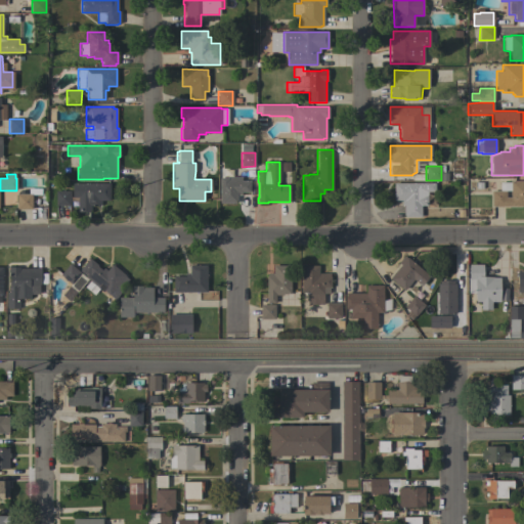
[(226,177),(242,176),(242,181),(250,181),(250,191),(242,191),(242,195),(236,195),(236,203),(220,203),(220,177),(226,177)]
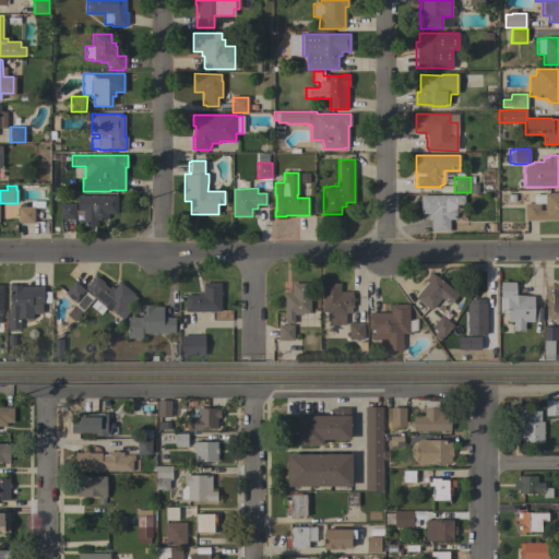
[(558,193),(558,219),(524,221),(524,204),(539,203),(539,211),(544,211),(544,193),(558,193)]
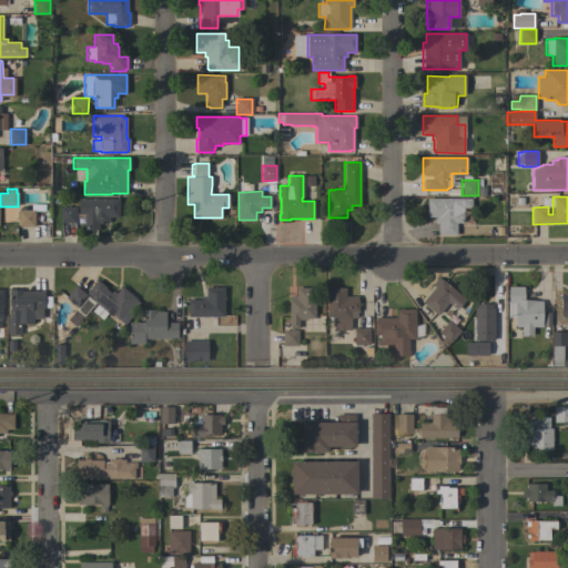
[(79,213),(79,199),(119,199),(119,217),(110,217),(109,222),(107,222),(107,223),(98,223),(98,230),(84,230),(84,214),(79,213)]
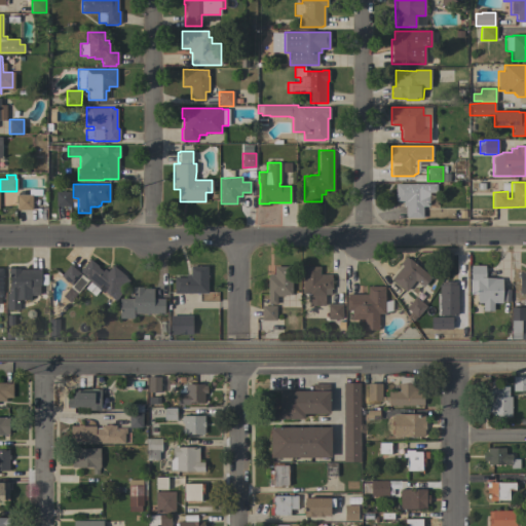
[(436,184),(436,192),(426,192),(426,195),(428,195),(428,207),(422,207),(422,218),(414,218),(414,217),(406,217),(406,216),(405,216),(405,205),(403,205),(403,201),(395,201),(395,184),(436,184)]
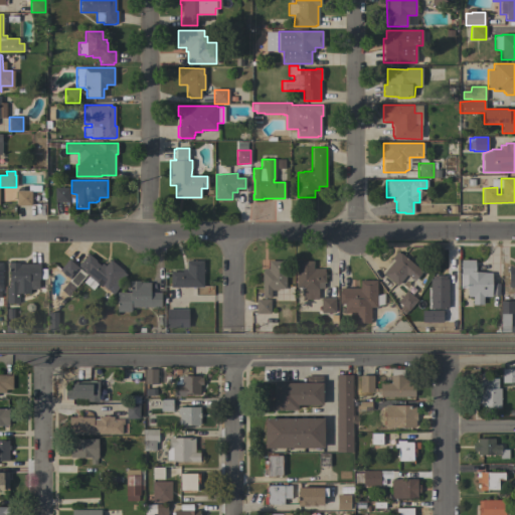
[(54,202),(54,188),(69,187),(69,202),(54,202)]
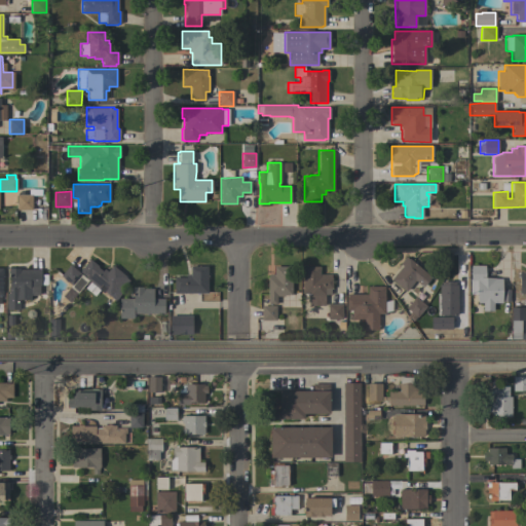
[(16,210),(16,194),(32,194),(32,210),(16,210)]
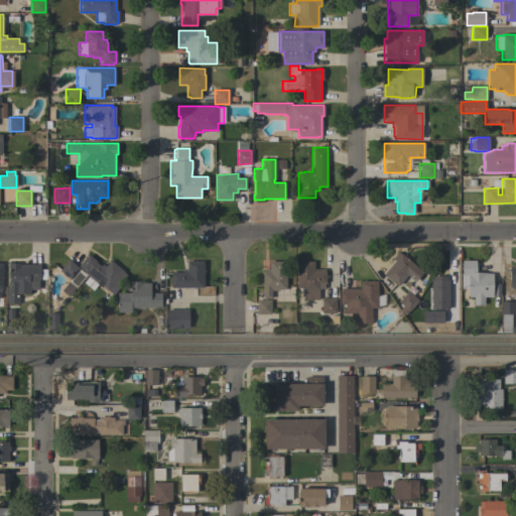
[(422,272),(414,281),(407,275),(398,286),(384,274),(394,261),(392,259),(397,252),(400,254),(400,253),(422,272)]
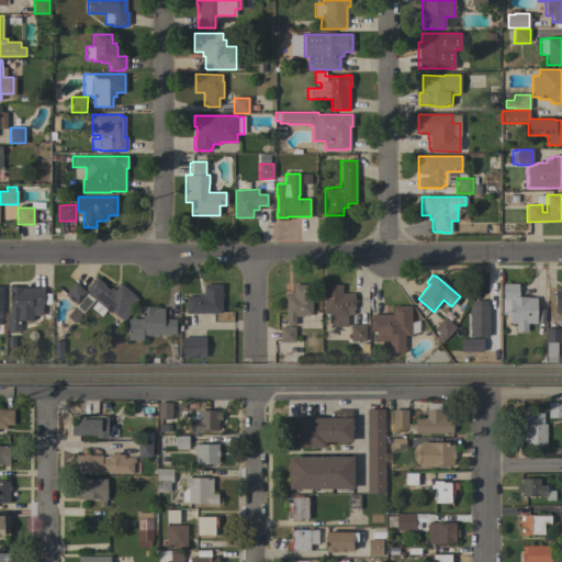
[(122,310),(125,312),(122,317),(117,314),(116,316),(111,311),(110,313),(107,310),(100,316),(91,307),(97,301),(93,299),(91,296),(92,296),(85,290),(96,277),(104,284),(104,285),(109,289),(111,287),(114,290),(121,283),(134,295),(122,310)]
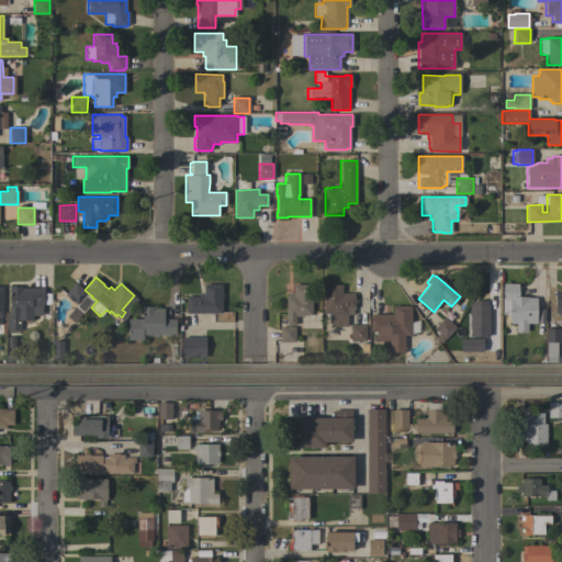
[(93,299),(74,323),(66,316),(76,305),(65,295),(75,282),(87,293),(91,296),(93,299)]
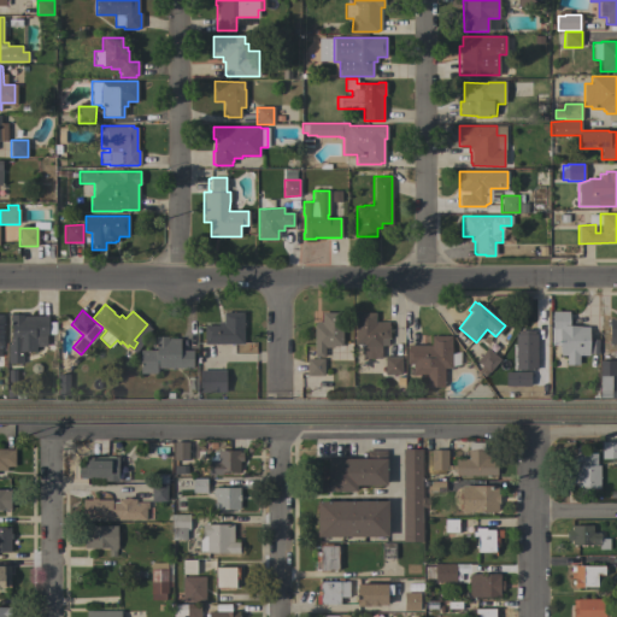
[(552,311),(569,311),(569,327),(588,327),(588,356),(579,356),(579,365),(565,364),(566,356),(559,356),(559,345),(551,345),(551,329),(552,329),(552,311)]
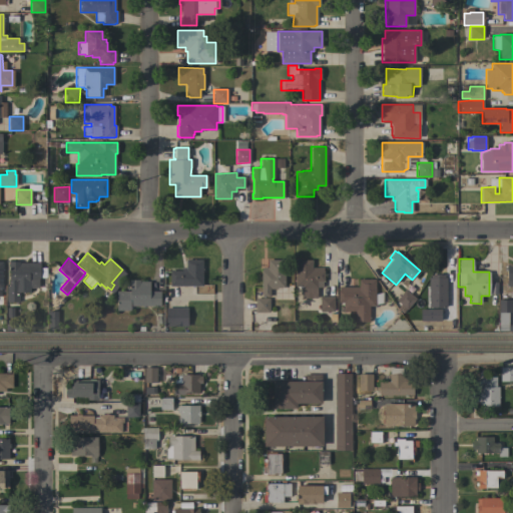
[(202,286),(169,286),(169,271),(181,271),(181,268),(185,268),(185,260),(202,260),(202,286)]
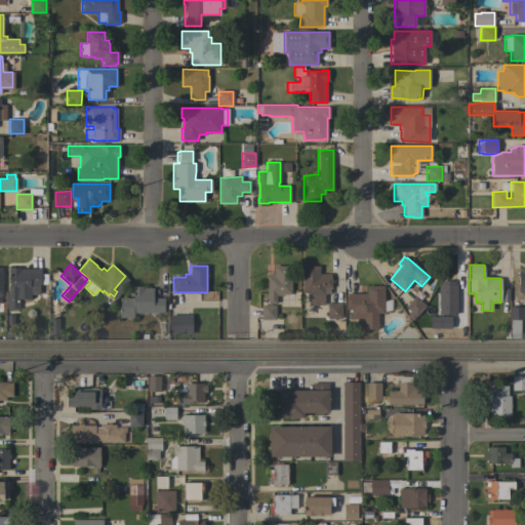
[(283,294),(283,295),(276,295),(276,304),(268,304),(267,277),(268,277),(268,274),(274,274),(274,266),(290,266),(291,293),(283,294)]
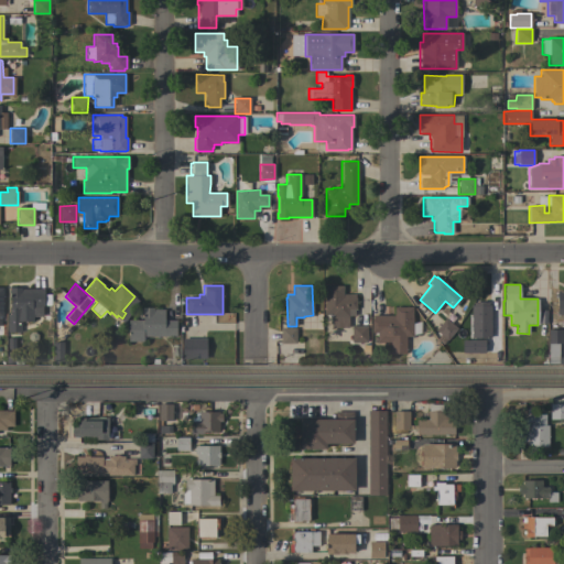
[(324,285),(343,285),(343,294),(356,294),(356,310),(354,310),(354,315),(348,315),(348,327),(331,327),(331,314),(324,314),(324,285)]
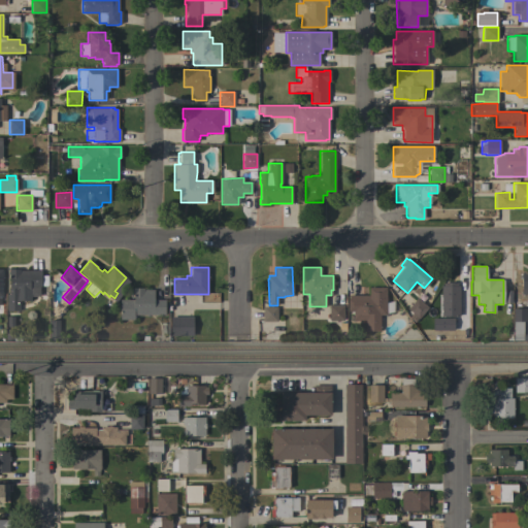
[(41,286),(40,286),(40,295),(31,296),(31,300),(20,300),(20,310),(6,310),(6,295),(9,295),(8,269),(20,269),(20,270),(41,270),(41,286)]
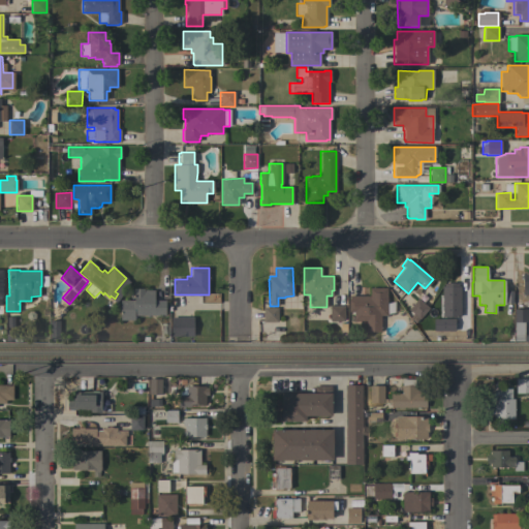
[(528,271),(520,271),(520,300),(528,299),(528,271)]
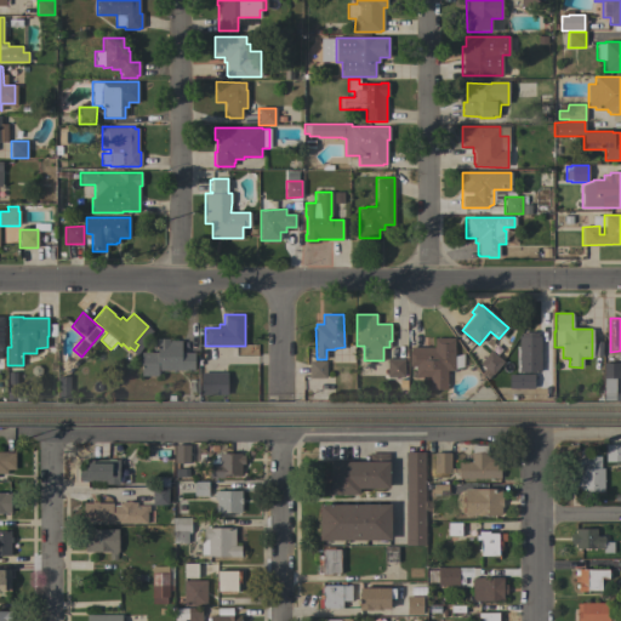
[(428,389),(429,376),(415,376),(415,366),(409,366),(409,351),(410,351),(410,347),(433,347),(434,337),(454,337),(454,357),(462,354),(462,366),(454,369),(454,370),(446,370),(446,389),(432,389),(428,389)]
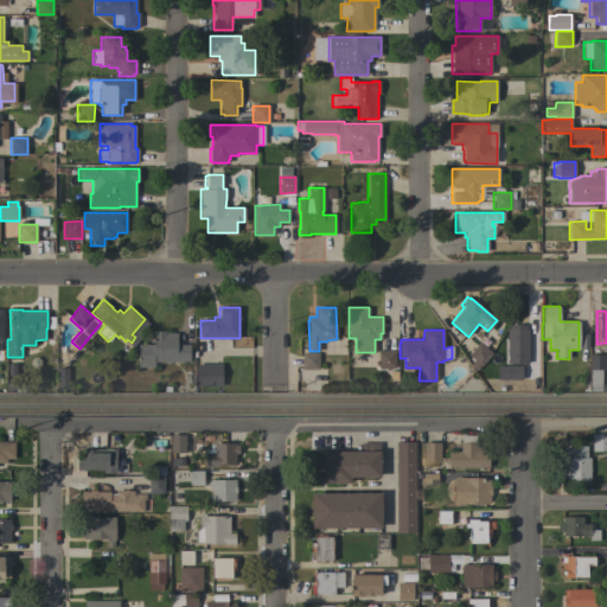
[(154,362),(153,366),(138,366),(138,344),(153,344),(153,340),(152,340),(152,331),(167,331),(167,333),(177,333),(177,344),(190,344),(190,362),(154,362)]
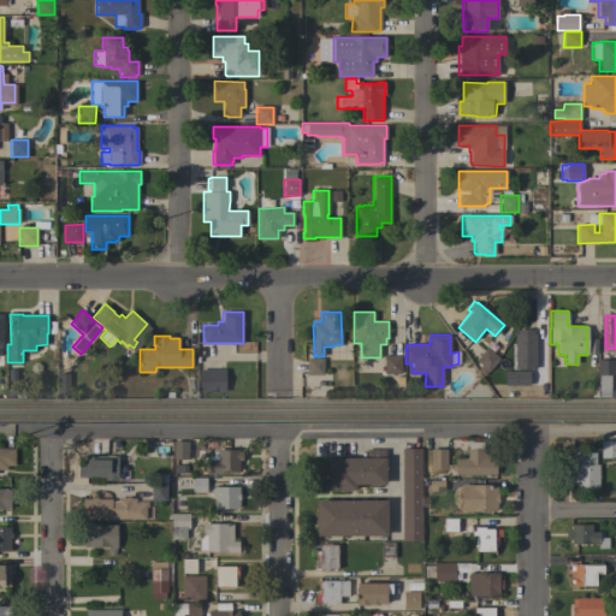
[(499,359),(489,372),(487,371),(484,375),(477,369),(480,365),(475,361),(486,348),(499,359)]
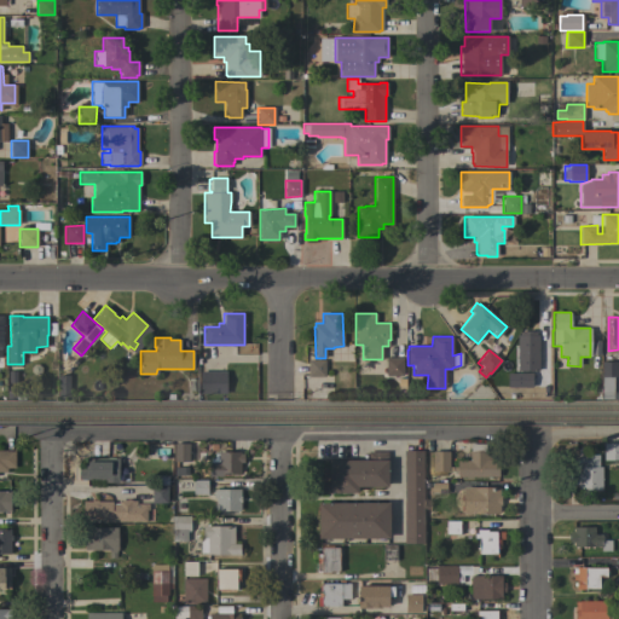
[(403,375),(385,375),(385,358),(403,358),(403,375)]
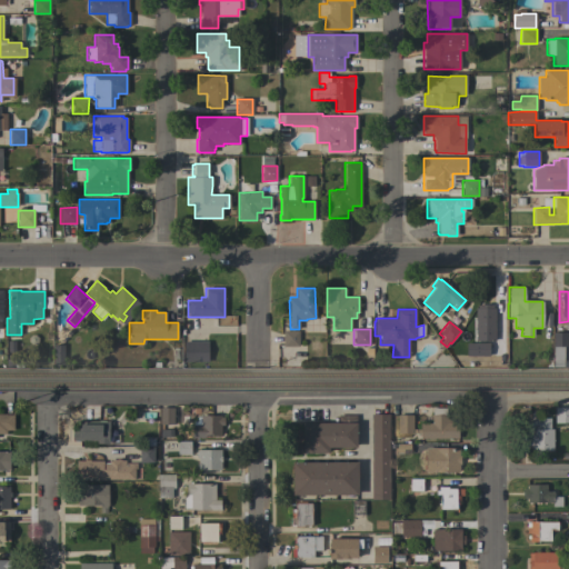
[(298,330),(299,346),(282,346),(282,330),(298,330)]
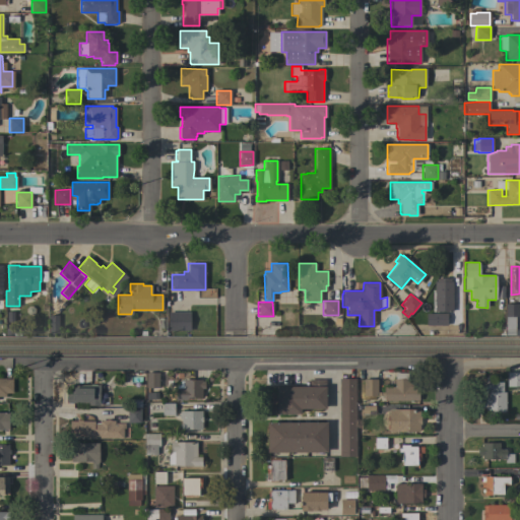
[(505,304),(518,304),(518,317),(515,317),(515,335),(505,335),(505,304)]
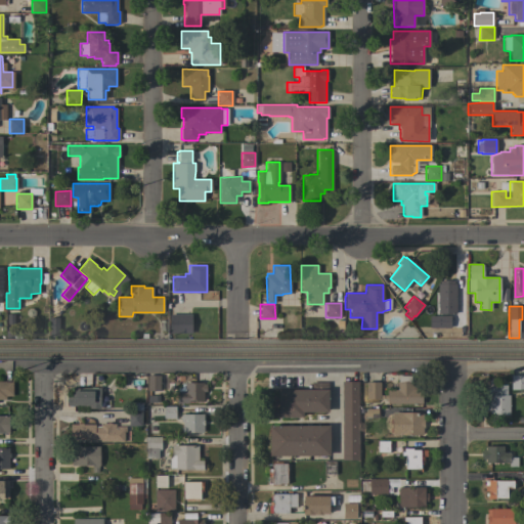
[(191,333),(169,333),(169,314),(191,314),(191,333)]
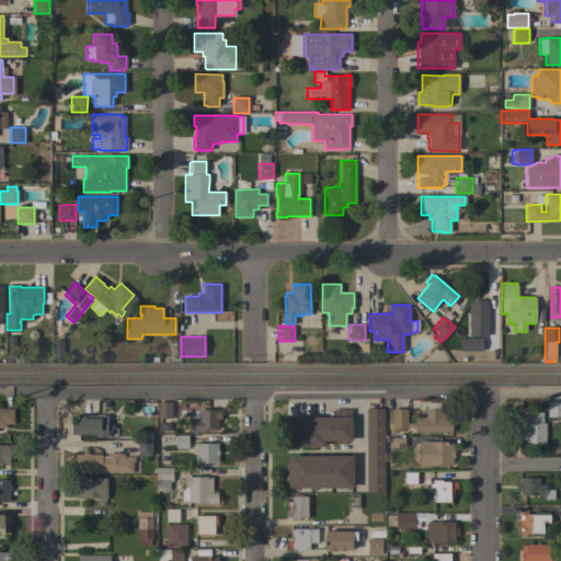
[(52,362),(52,341),(61,341),(61,362),(52,362)]
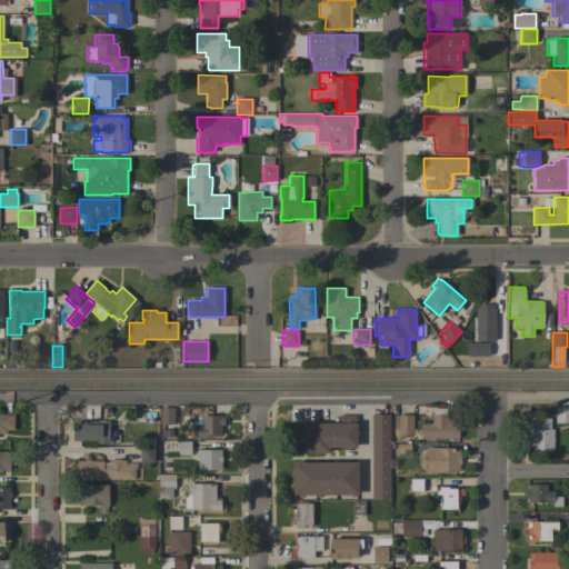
[(568,422),(555,423),(555,408),(568,407),(568,422)]
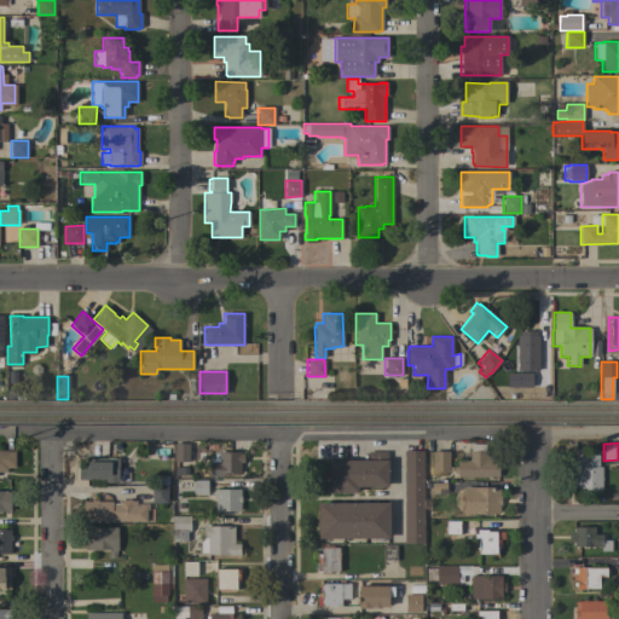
[(174,444),(189,444),(189,461),(173,461),(174,444)]
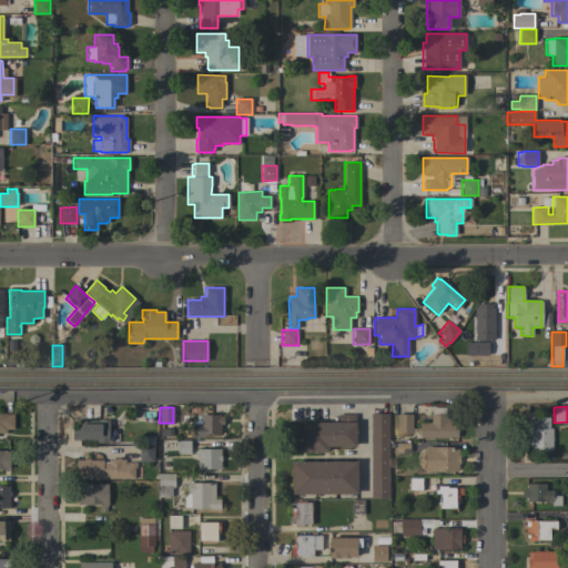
[(418,437),(419,422),(430,423),(430,407),(445,407),(445,414),(446,414),(446,418),(447,418),(449,419),(449,423),(457,423),(457,437),(418,437)]
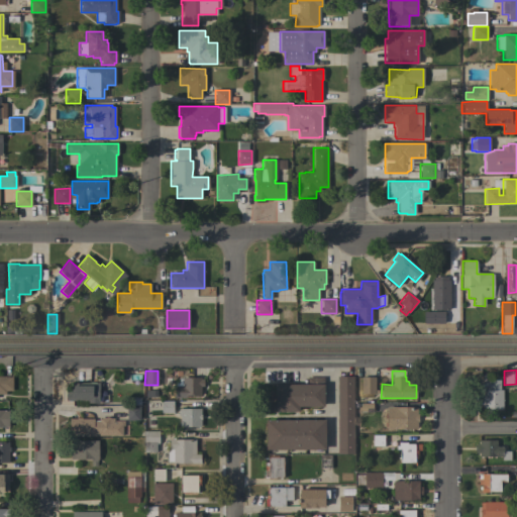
[(12,391),(5,391),(5,395),(0,395),(0,376),(12,376),(12,391)]
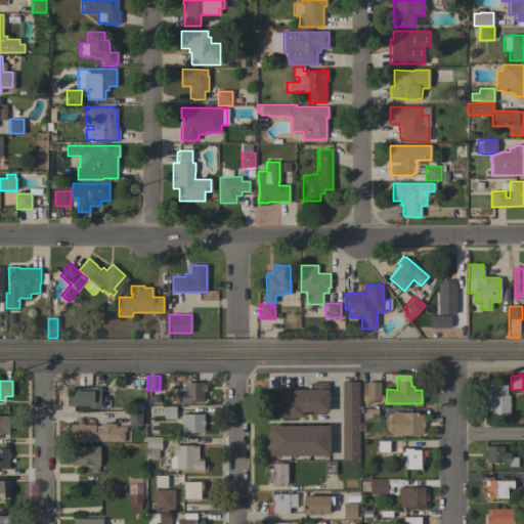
[(358,381),(358,460),(342,460),(342,381),(358,381)]
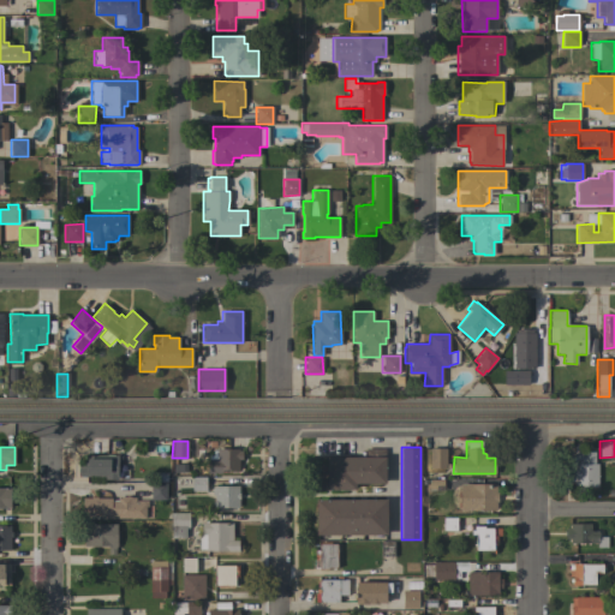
[(429,467),(445,467),(445,448),(428,448),(429,467)]
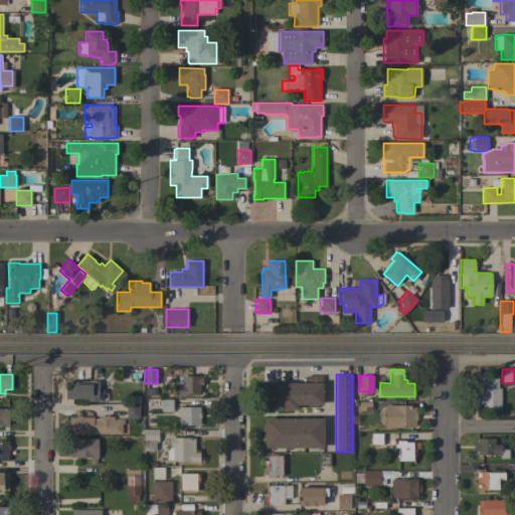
[(173,396),(173,384),(174,384),(174,380),(178,380),(178,377),(181,377),(181,376),(199,376),(199,377),(202,377),(202,385),(199,385),(199,394),(185,394),(185,396),(173,396)]
